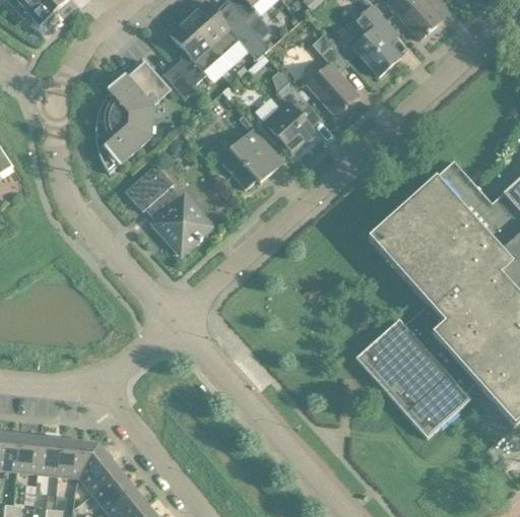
[(7,0),(22,17),(27,12),(39,24),(56,8),(48,0),(7,0)]
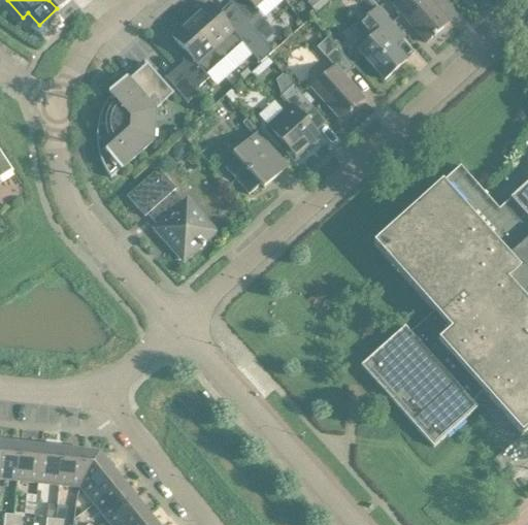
[(48,0),(57,8),(66,0),(48,0)]
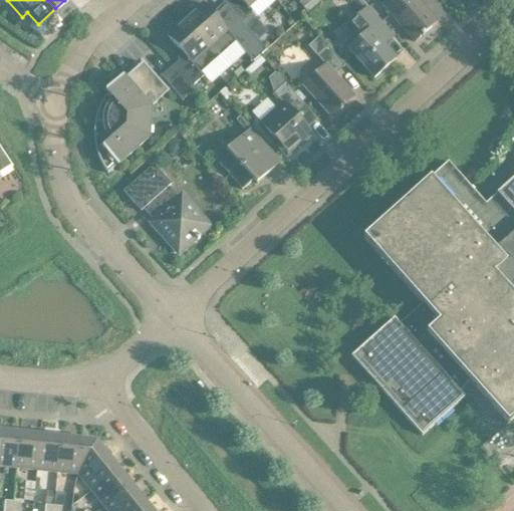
[(203,0),(185,16),(218,53),(235,38),(238,42),(251,30),(241,19),(232,9),(220,20),(203,0)]
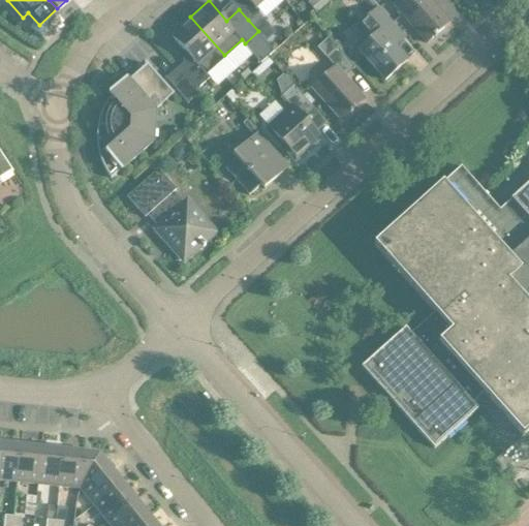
[(230,0),(239,9),(248,20),(259,9),(255,5),(261,0),(230,0)]
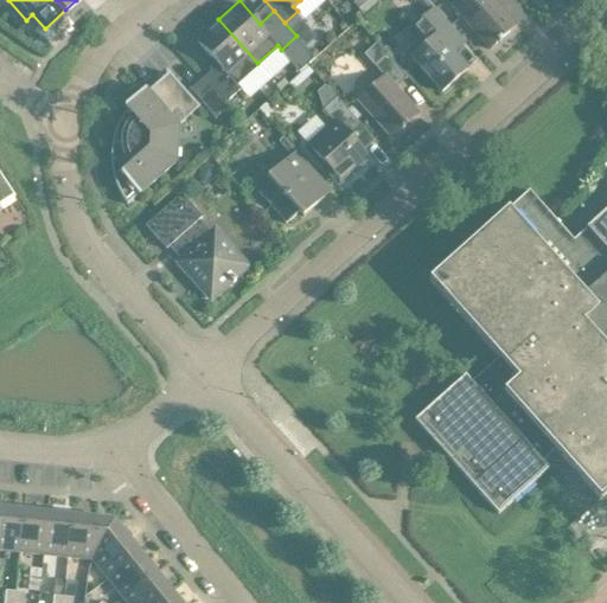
[(352,0),(360,10),(370,0),(352,0)]
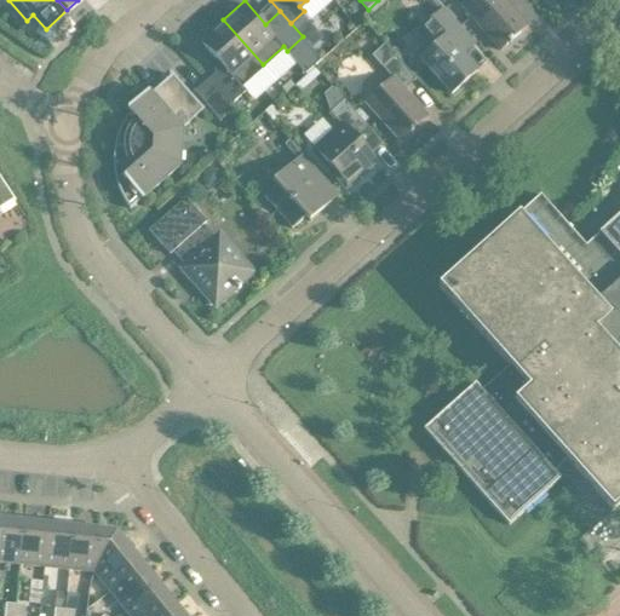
[(463,0),(460,3),(500,47),(528,22),(507,0),(463,0)]
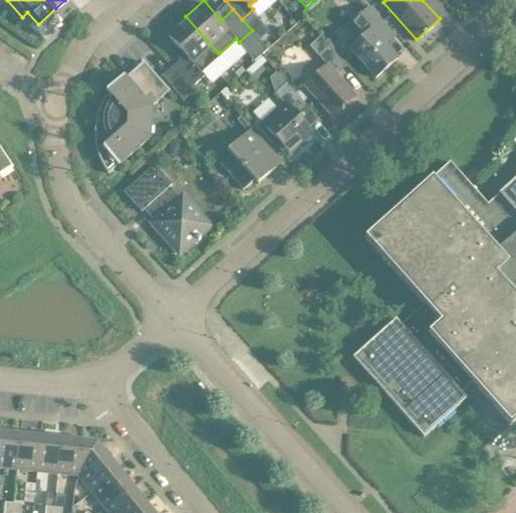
[(395,33),(369,5),(348,24),(360,37),(350,46),(375,76),(396,56),(384,43),(395,33)]
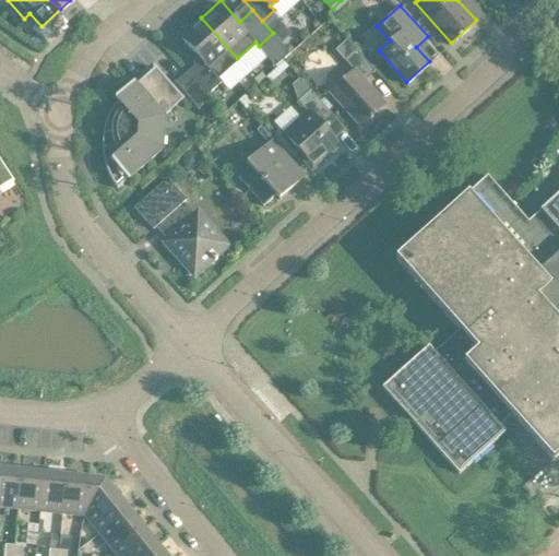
[(237,58),(201,18),(181,35),(201,57),(188,68),(207,91),(222,79),(218,74),(237,58)]
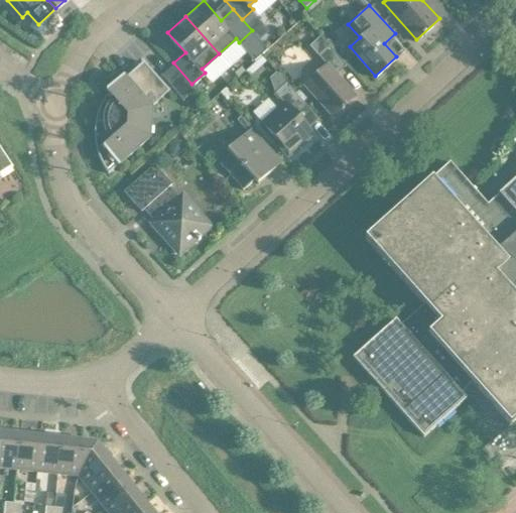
[(308,43),(317,53),(327,63),(304,83),(332,114),(356,94),(336,72),(346,63),(319,33),(308,43)]
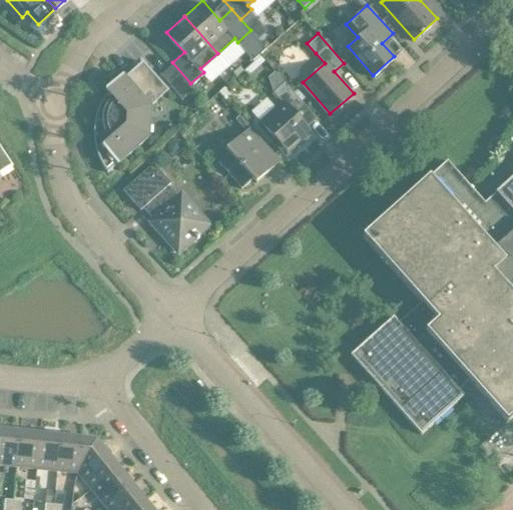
[(172,62),(157,75),(142,59),(124,75),(122,72),(105,88),(107,90),(150,104),(170,85),(181,98),(193,87),(190,83),(172,62)]
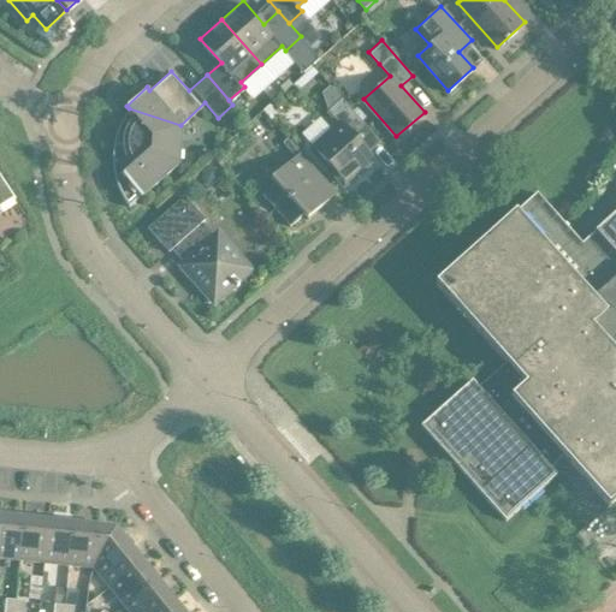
[(338,120),(331,128),(319,114),(303,130),(314,142),(313,143),(347,182),(373,158),(353,134),(365,123),(342,96),(327,108),(338,120)]
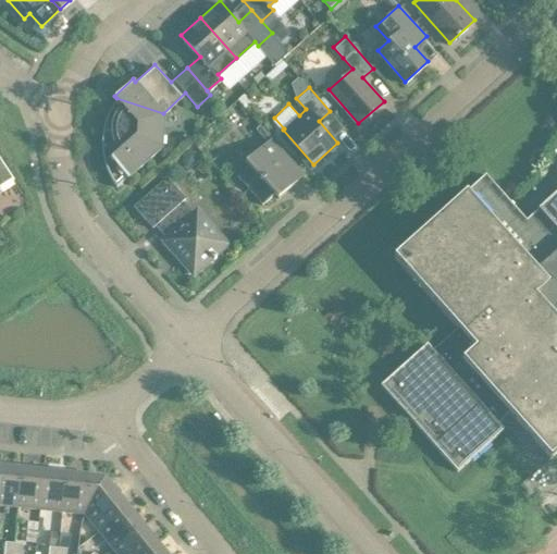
[(163,113),(116,98),(110,107),(106,117),(102,127),(101,138),(101,149),(103,160),(107,168),(110,174),(112,180),(116,185),(126,175),(127,176),(161,146),(163,113)]
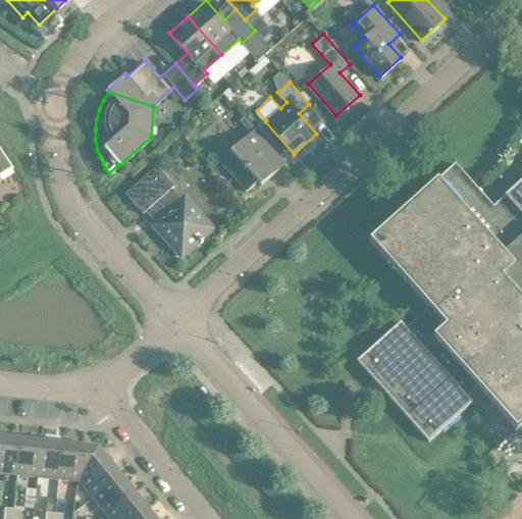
[(284,161),(254,127),(229,149),(233,153),(222,163),(246,190),(257,179),(260,184),(284,161)]
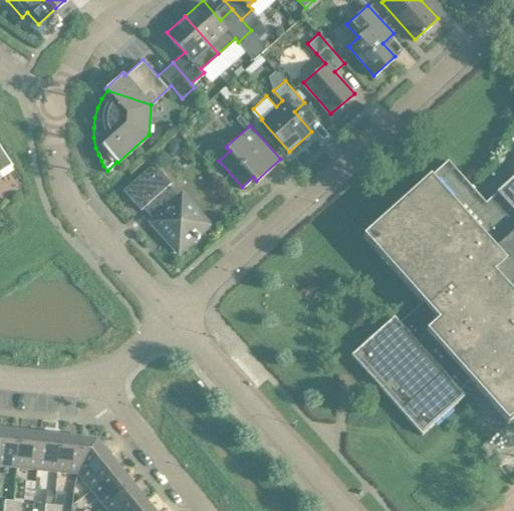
[(0,172),(13,164),(0,144),(0,172)]
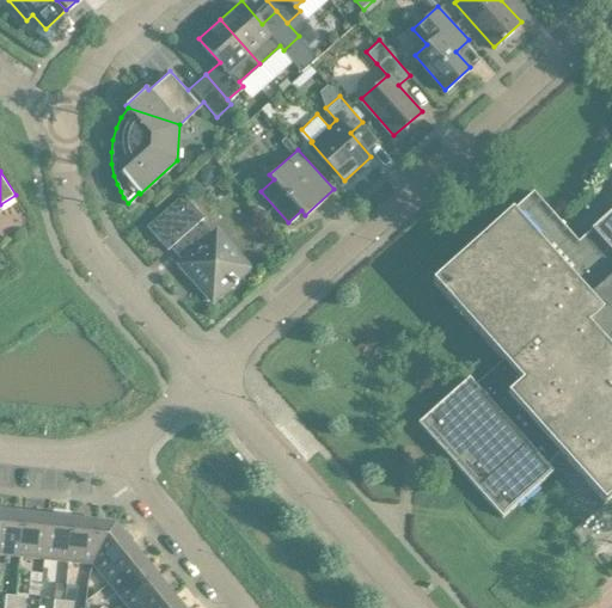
[(469,374),(417,421),(502,515),(554,468),(546,462),(560,450),(565,458),(604,501),(611,492),(611,207),(593,225),(591,227),(577,239),(532,190),(432,280),(502,357),(475,381),(469,374)]
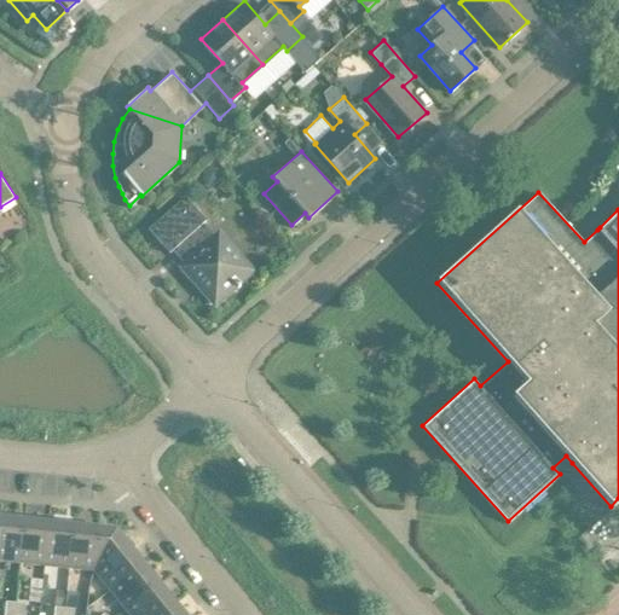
[(185,261),(215,236),(202,221),(206,218),(184,195),(149,227),(169,250),(173,248),(185,261)]
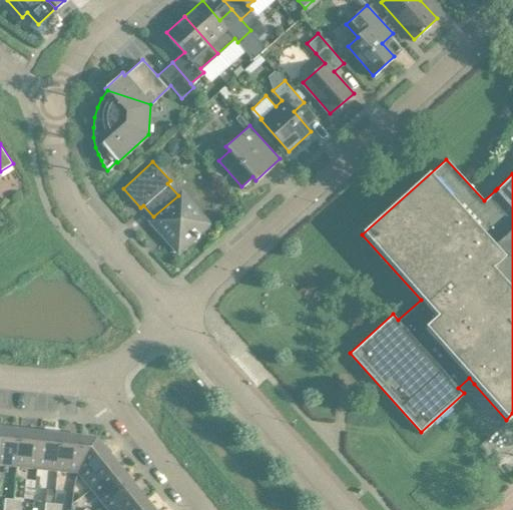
[(180,192),(178,195),(153,216),(153,217),(151,219),(177,249),(207,222),(180,192)]
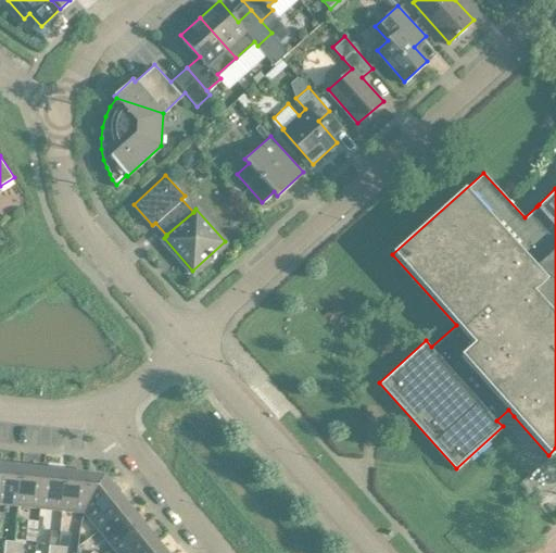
[(0,463),(0,465),(0,501),(19,504),(22,465),(0,463)]
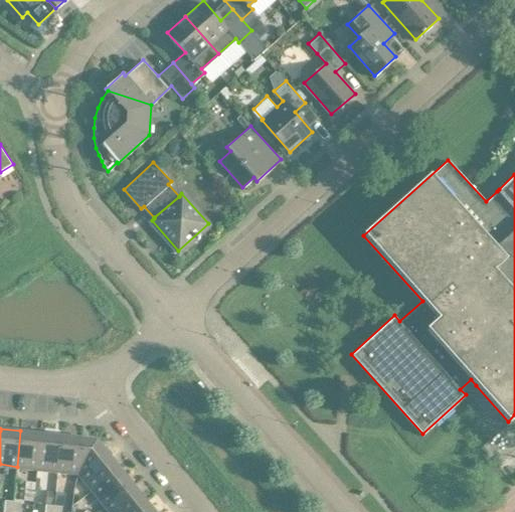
[(40,433),(20,431),(17,467),(37,469),(40,433)]
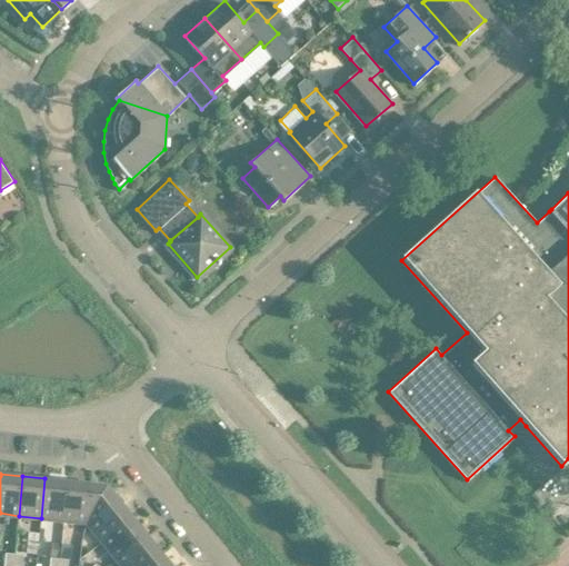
[(68,480),(45,478),(41,518),(63,520),(68,480)]
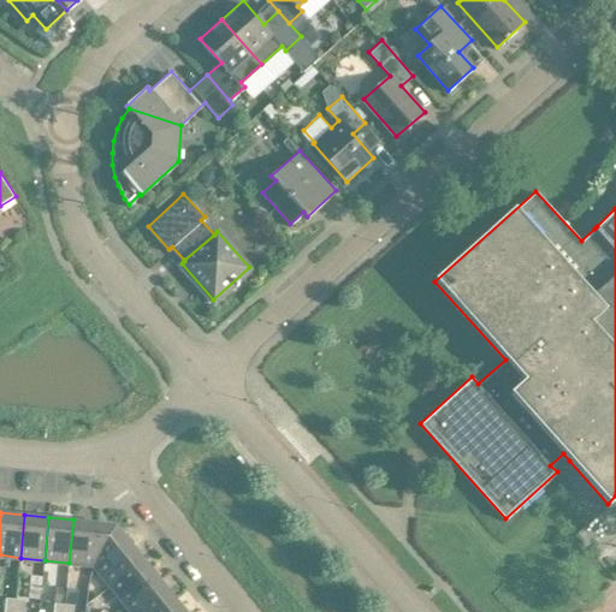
[(73,520),(69,563),(89,565),(94,522),(73,520)]
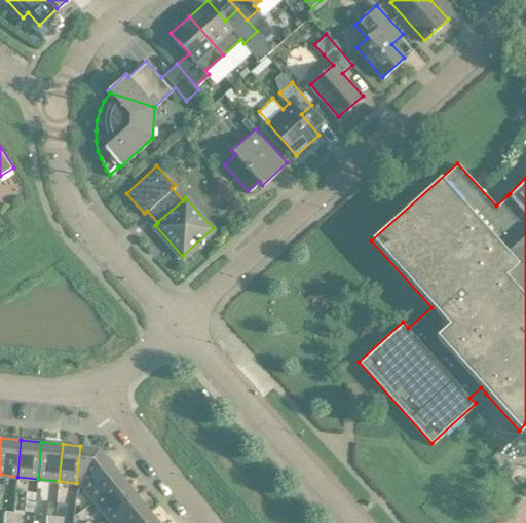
[(99,448),(80,446),(76,483),(79,483),(81,485),(110,462),(99,448)]
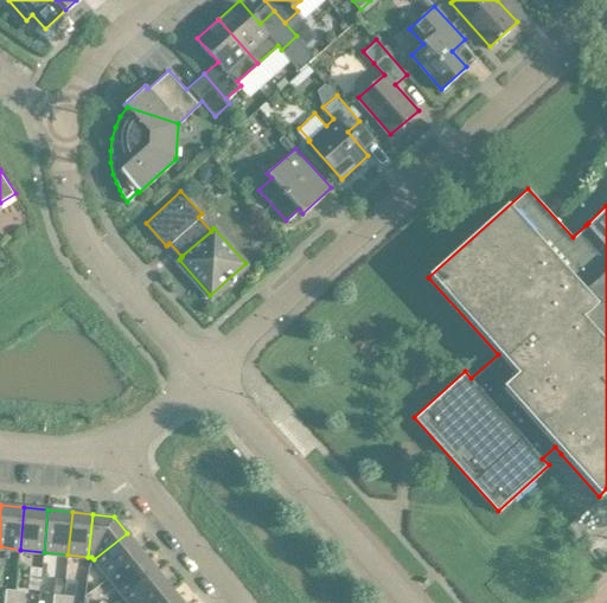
[(127,533),(94,559),(107,576),(140,549),(127,533)]
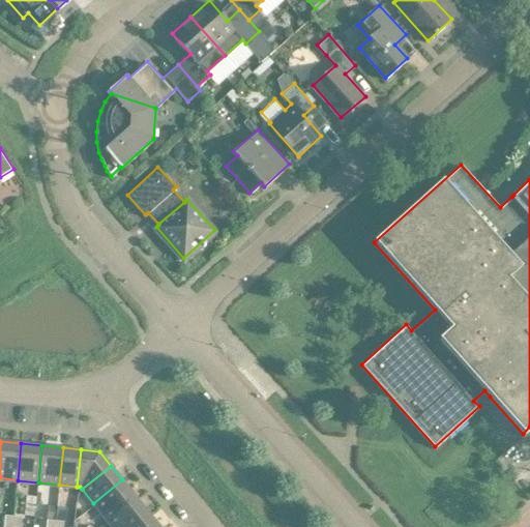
[(136,497),(122,479),(93,503),(107,520),(136,497)]
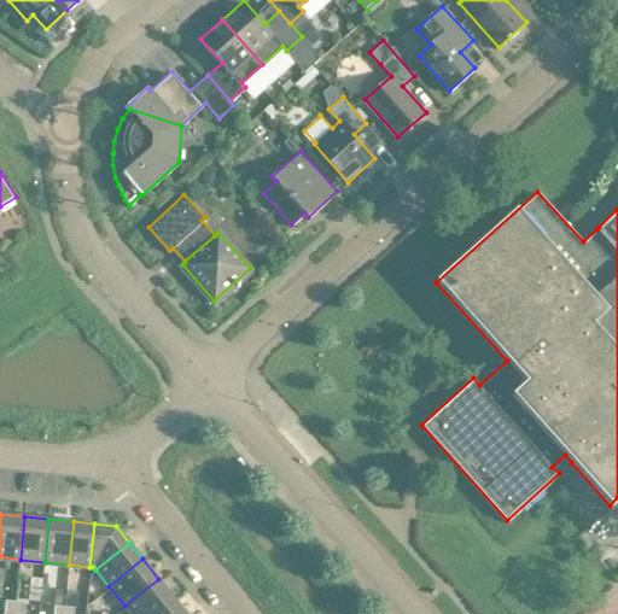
[(158,579),(124,606),(130,613),(153,613),(174,598),(158,579)]
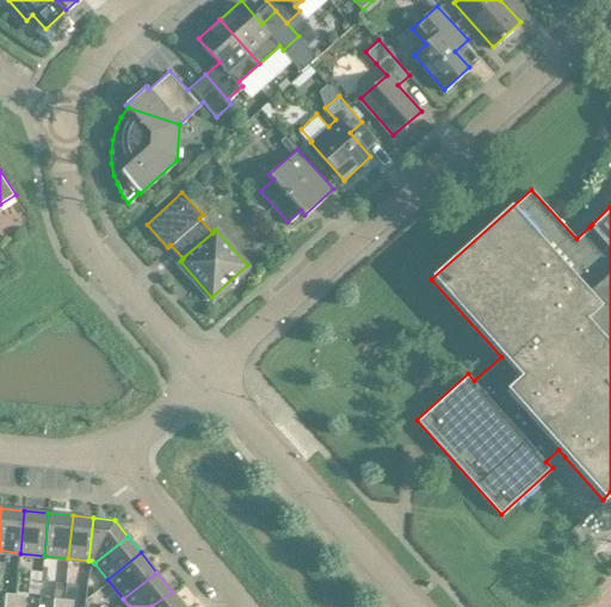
[(4,606),(13,606),(16,593),(5,592),(4,606)]
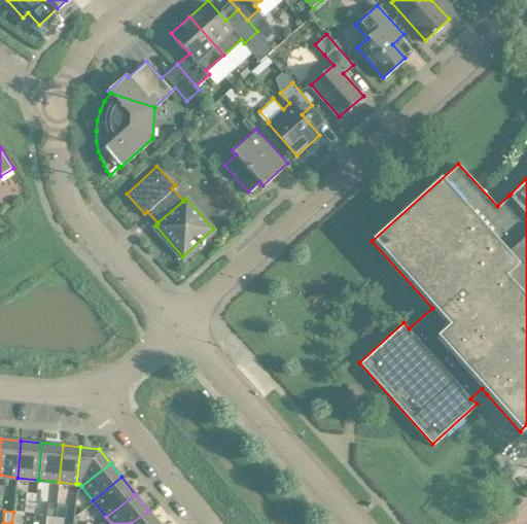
[(159,523),(148,511),(131,523),(159,523)]
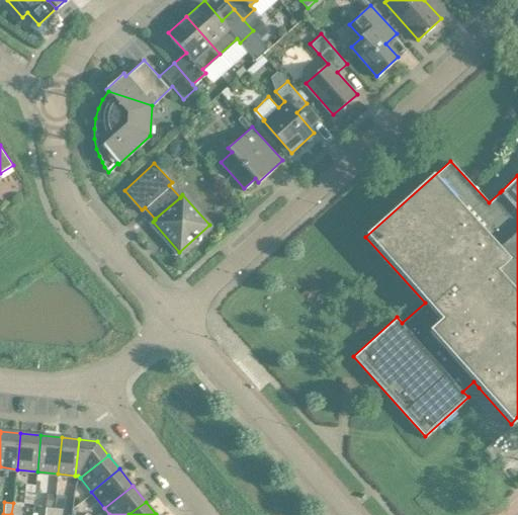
[(19,514),(21,503),(13,503),(11,514),(19,514)]
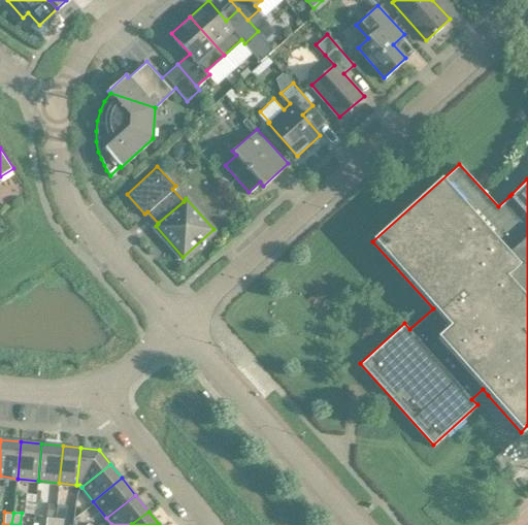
[(54,524),(55,517),(46,516),(44,524),(54,524)]
